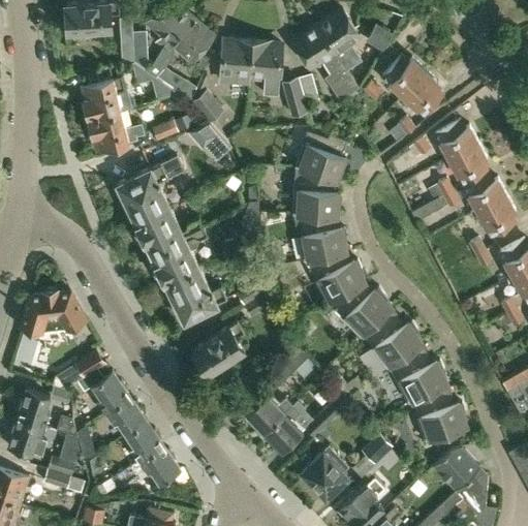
[(163,48),(190,16),(172,0),(166,0),(149,20),(164,33),(157,42),(163,48)]
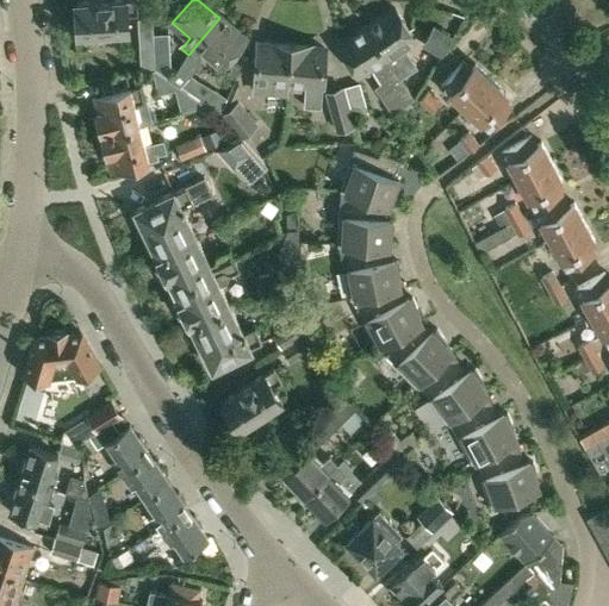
[(138,1),(78,5),(79,38),(130,35),(129,17),(140,16),(138,1)]
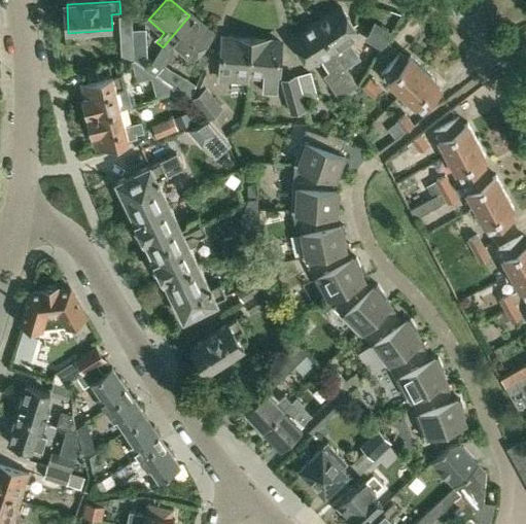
[(359,59),(348,42),(359,35),(343,9),(318,26),(346,68),(359,59)]
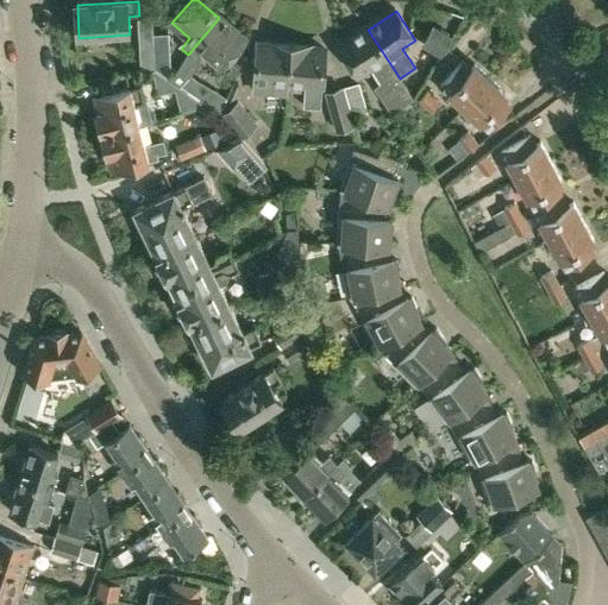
[(156,44),(155,35),(154,18),(139,19),(142,45),(156,44)]
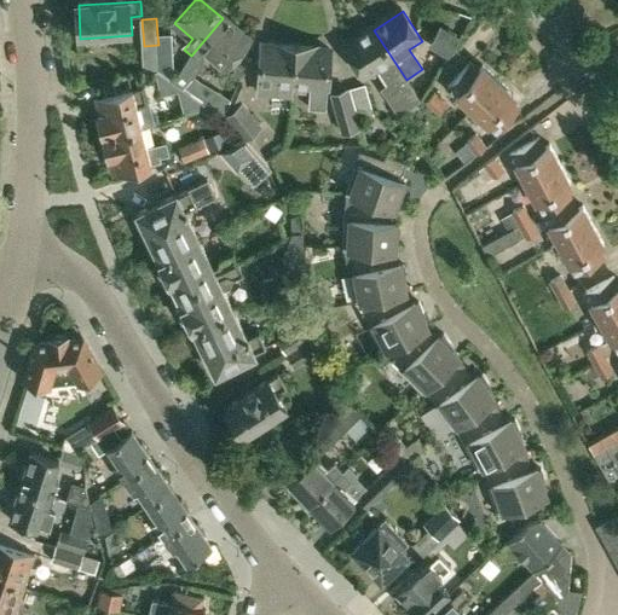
[(207,65),(201,61),(208,53),(226,69),(249,42),(223,18),(191,56),(185,69),(196,79),(207,65)]
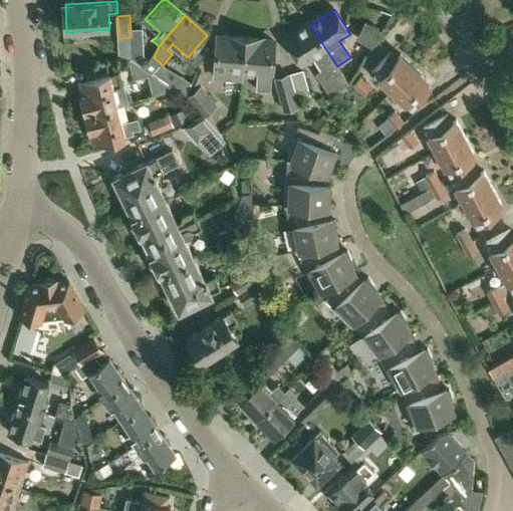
[(349,85),(337,66),(310,25),(287,40),(302,64),(313,57),(322,71),(316,74),(331,97),(349,85)]
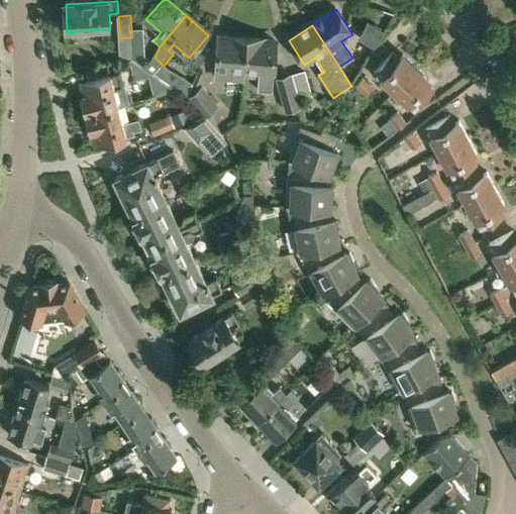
[(375,47),(383,34),(368,25),(359,38),(375,47)]
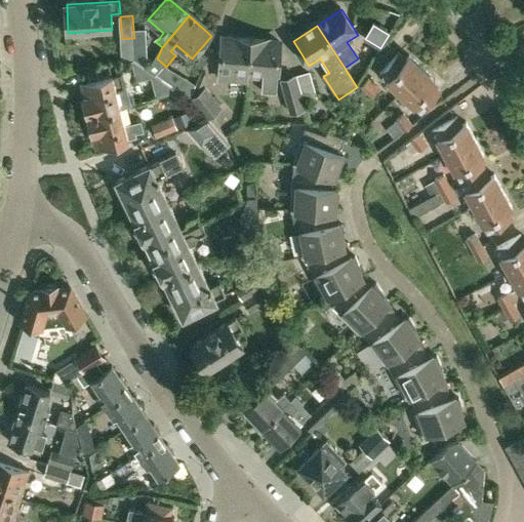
[(133,30),(134,38),(135,61),(145,67),(149,63),(147,30),(133,30)]
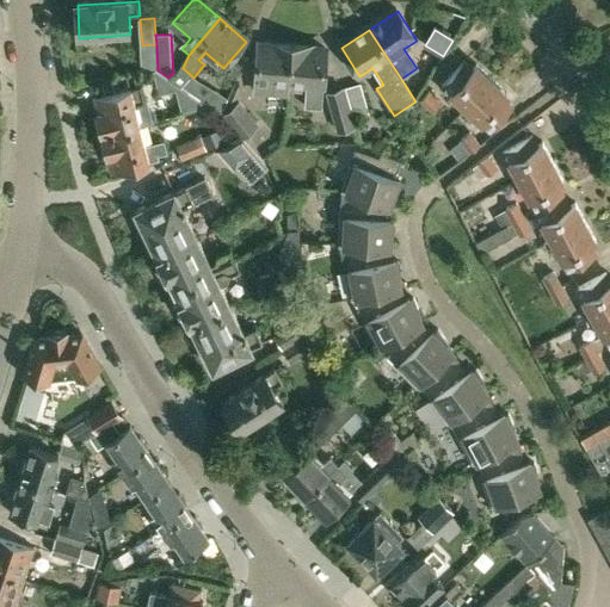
[(259,47),(257,81),(257,94),(290,97),(290,84),(289,84),(291,48),(276,47),(276,48),(259,47)]
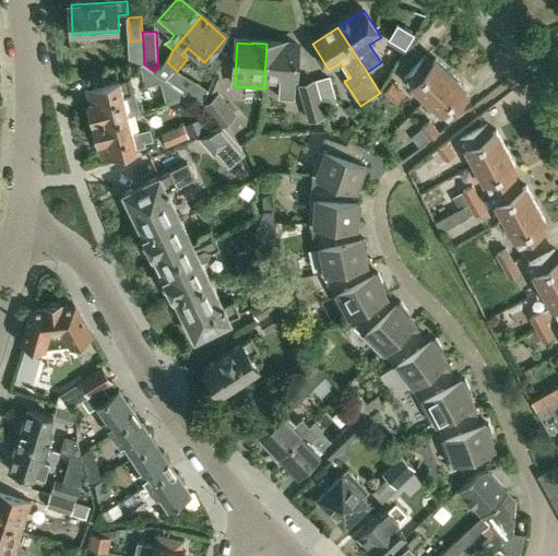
[(264,77),(265,77),(282,78),(280,99),(295,101),(299,47),(284,46),(284,45),(266,44),(264,77)]
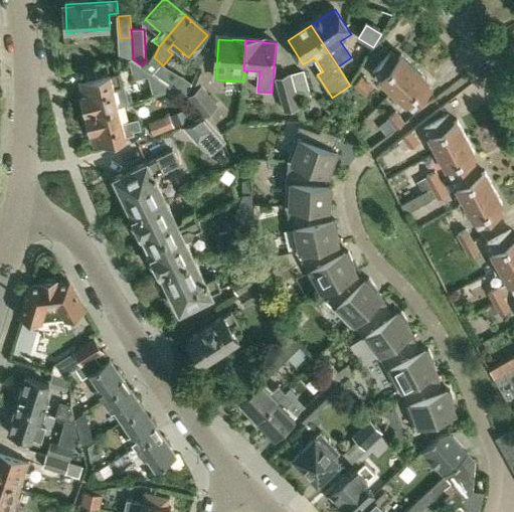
[(415,68),(402,56),(398,60),(391,54),(373,73),(393,92),(415,68)]
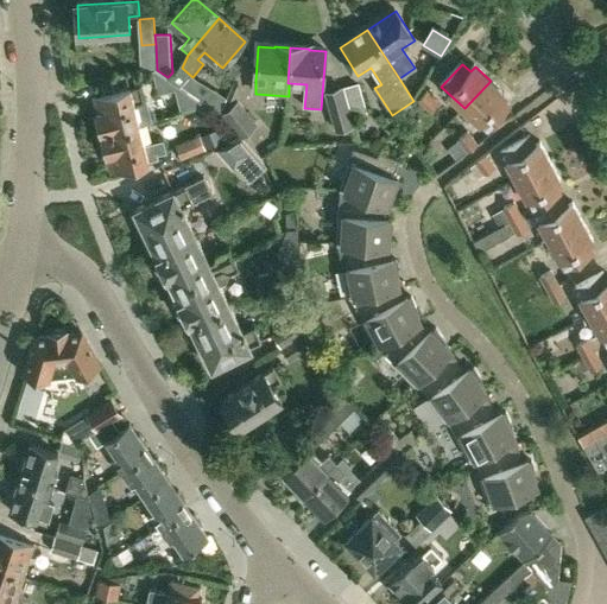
[(159,94),(182,88),(155,70),(153,70),(159,94)]
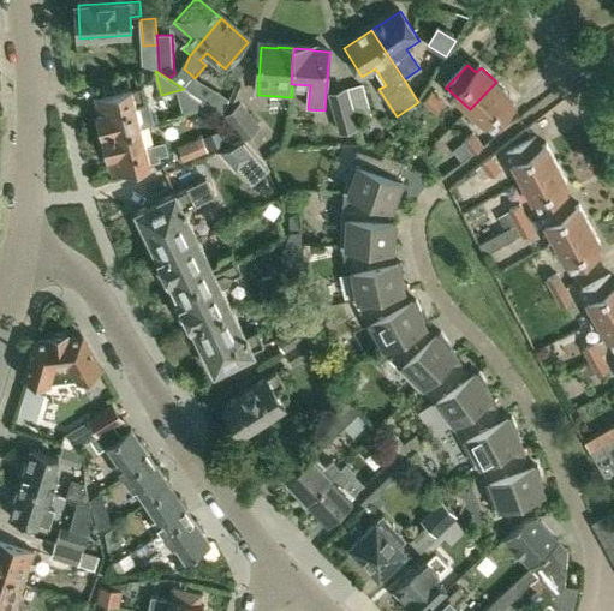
[(470,109),(486,124),(494,131),(516,108),(507,101),(512,96),(496,82),(470,109)]
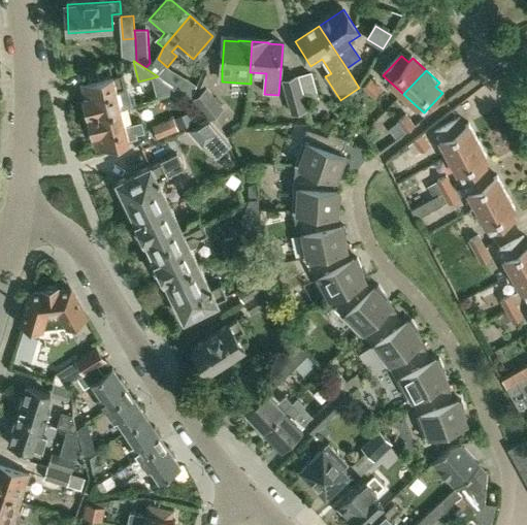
[(311,73),(298,76),(305,103),(319,100),(311,73)]
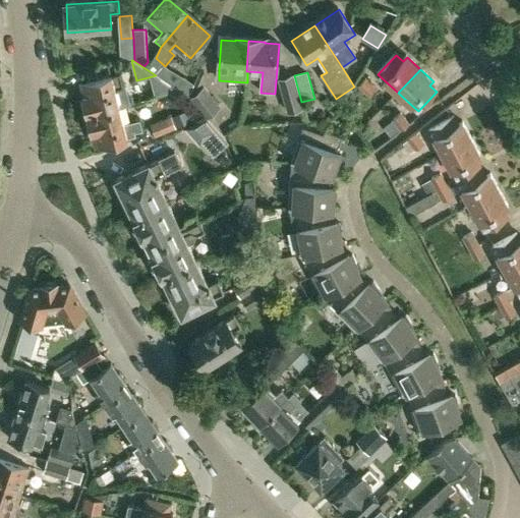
[(89,116),(120,108),(116,91),(124,89),(120,74),(112,76),(88,82),(91,96),(83,97),(84,102),(82,105),(83,111),(88,112),(89,116)]
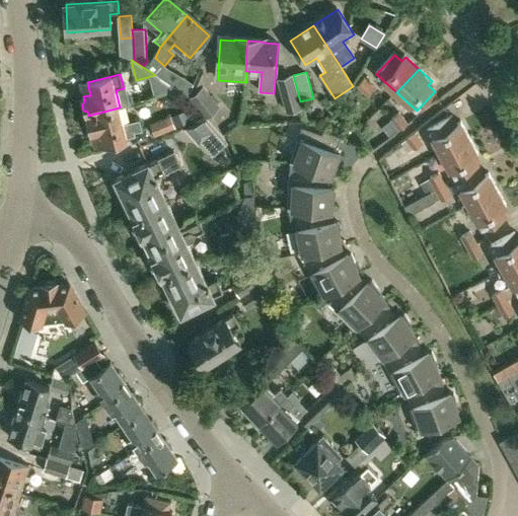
[(196,83),(182,74),(175,85),(189,94),(196,83)]
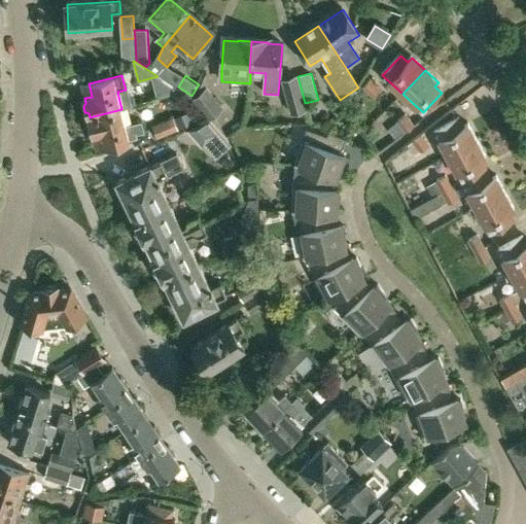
[(296,78),(283,82),(283,84),(291,115),(306,111),(296,78)]
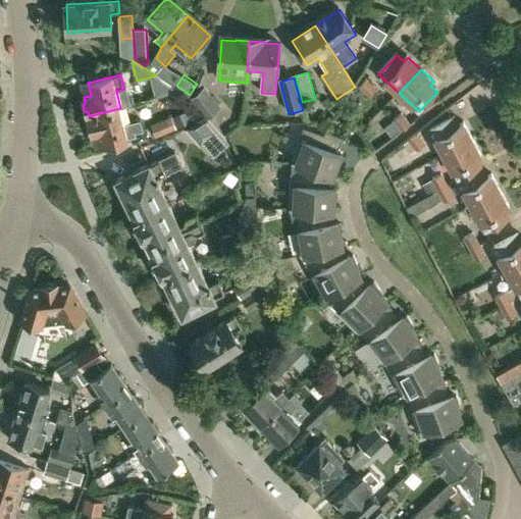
[(361,89),(370,98),(377,91),(369,82),(361,89)]
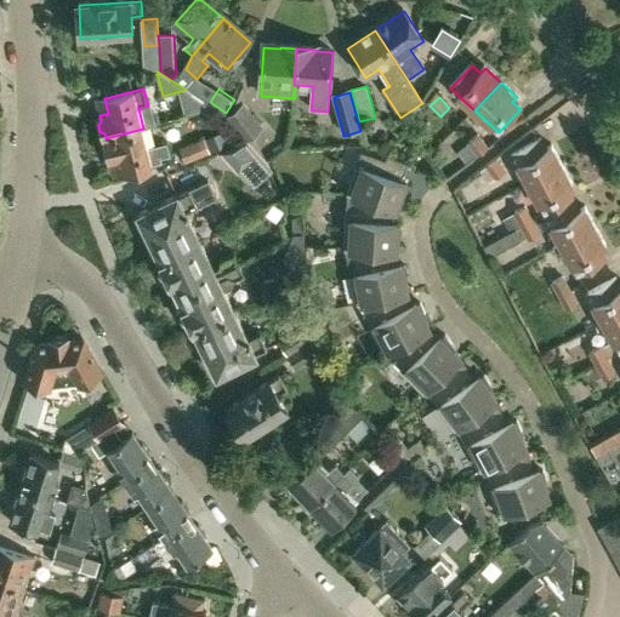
[(262,127),(244,104),(228,118),(246,141),(262,127)]
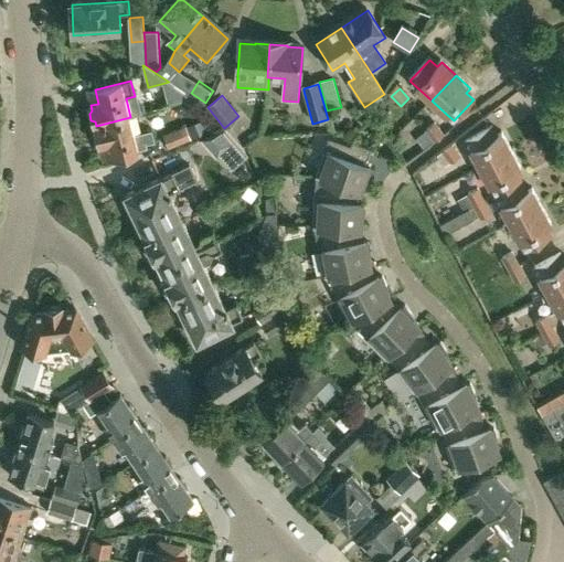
[(144,133),(144,134),(135,136),(130,117),(96,126),(97,130),(95,134),(96,140),(99,141),(100,147),(108,145),(113,158),(139,151),(148,149),(147,145),(157,142),(153,130),(144,133)]
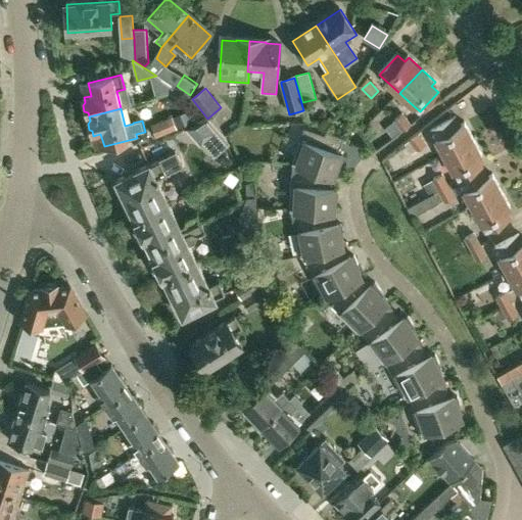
[(188,112),(174,117),(179,130),(192,124),(188,112)]
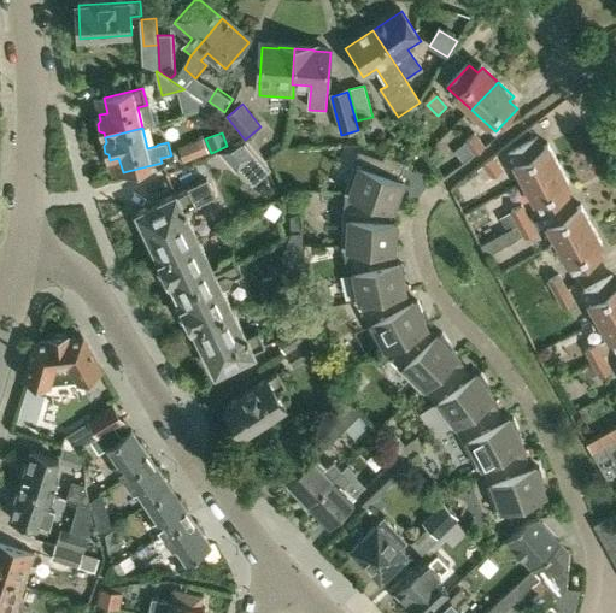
[(476,136),(468,142),(476,154),(485,148),(476,136)]
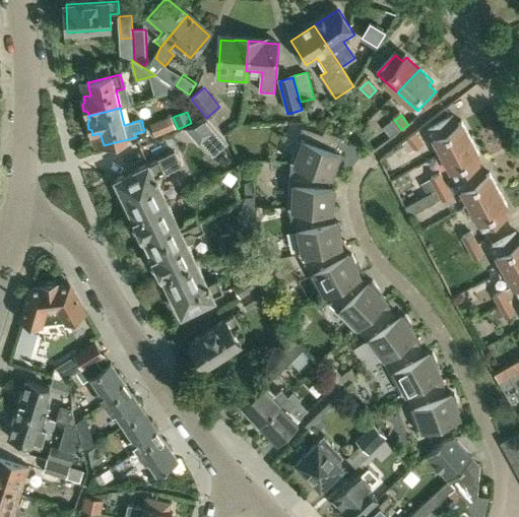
[(151,126),(155,137),(178,129),(173,117),(151,126)]
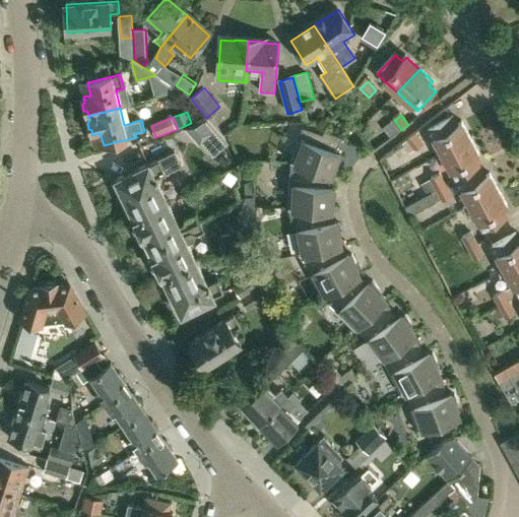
[(471,139),(462,123),(458,126),(453,118),(430,130),(443,154),(471,139)]
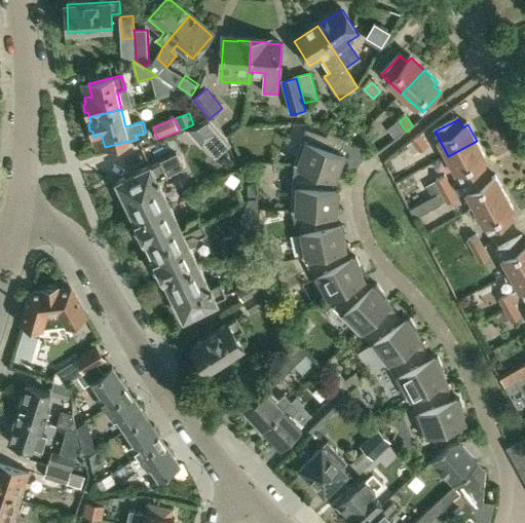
[(187,132),(202,148),(205,146),(218,135),(209,123),(187,132)]
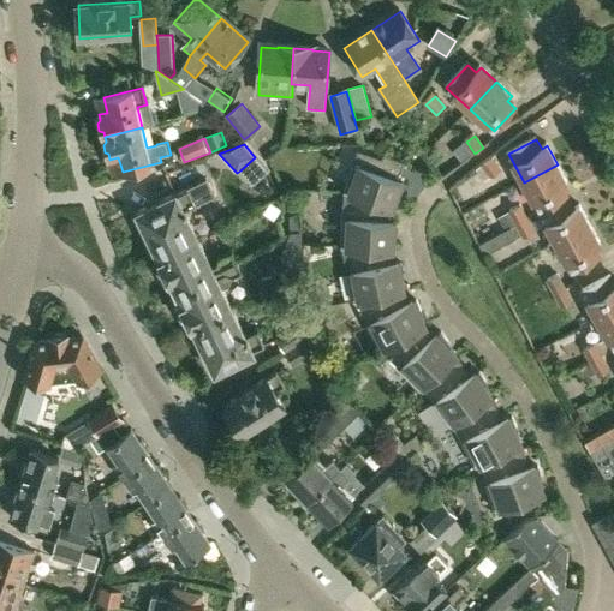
[(462,165),(468,160),(459,148),(453,153),(462,165)]
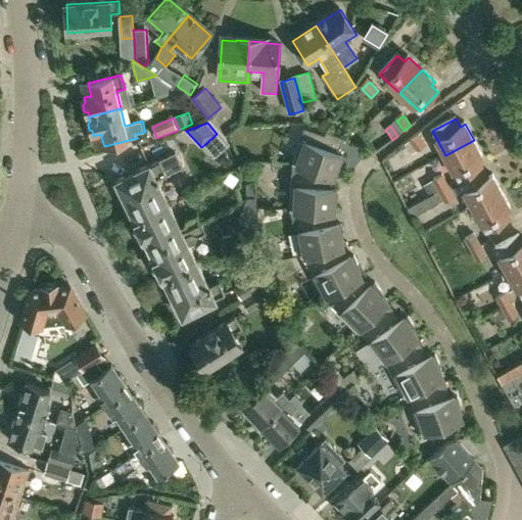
[(313,171),(332,178),(334,178),(337,169),(339,169),(344,158),(341,157),(342,154),(339,153),(344,138),(327,132),(326,136),(305,129),(293,163),(313,171)]
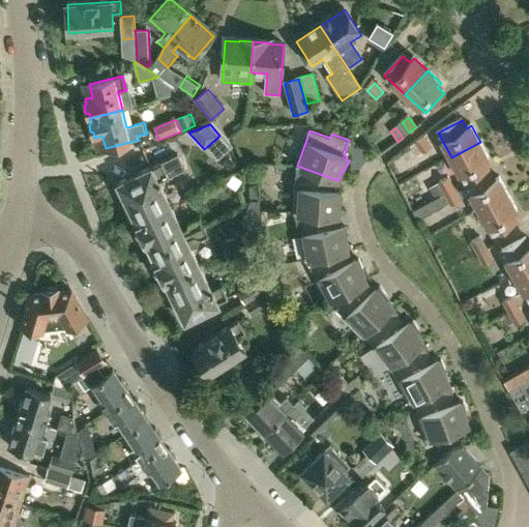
[(423,137),(411,147),(418,157),(431,147),(423,137)]
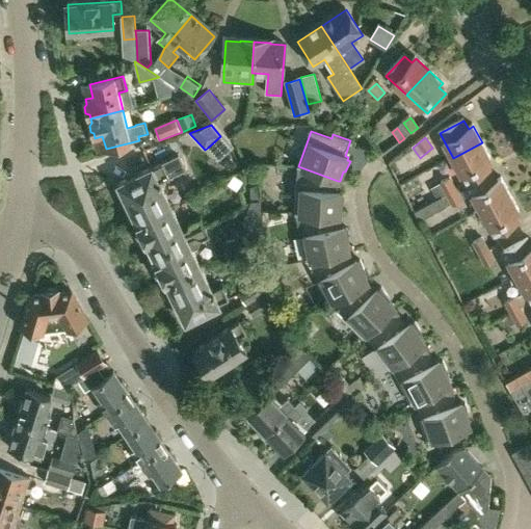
[(453,158),(467,184),(492,172),(485,161),(490,158),(482,142),(453,158)]
